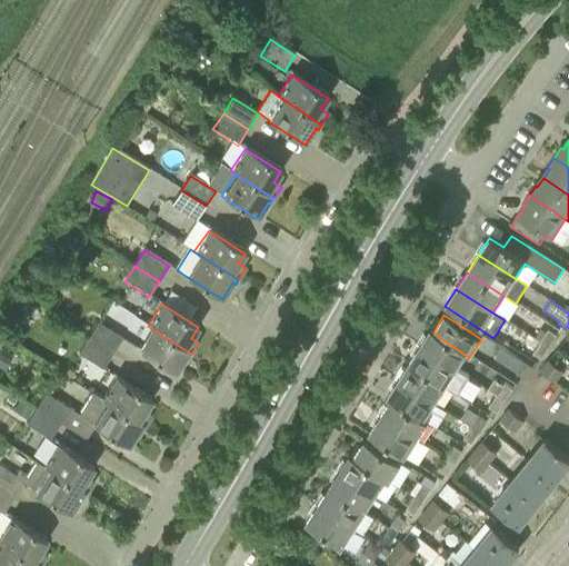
[(88,339),(112,355),(122,339),(98,324),(88,339)]
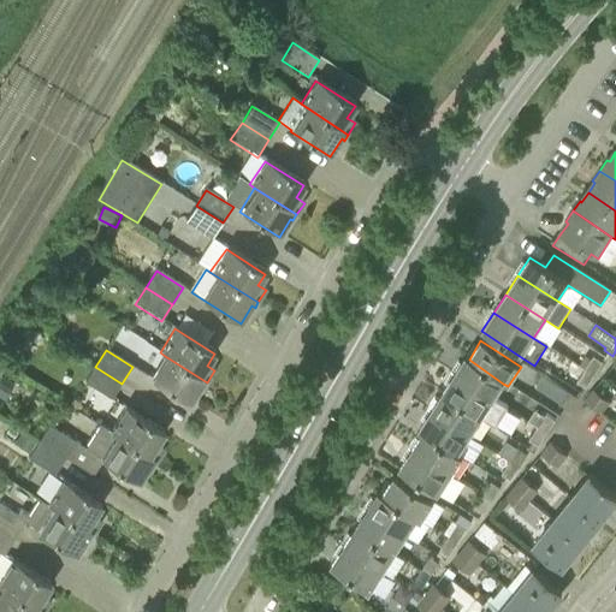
[(203,387),(207,382),(165,356),(149,379),(189,404),(201,386),(203,387)]
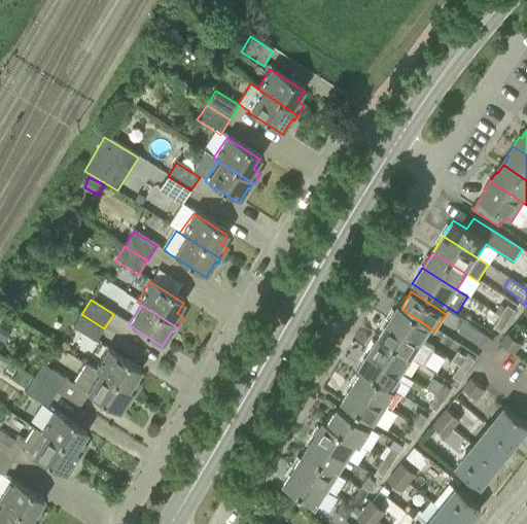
[(397,305),(387,321),(421,343),(430,328),(401,308),(397,305)]
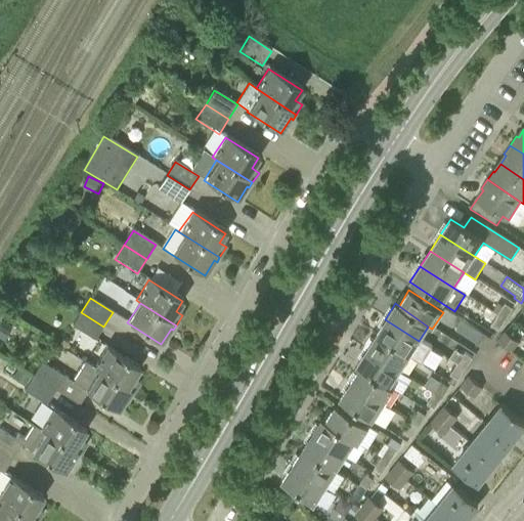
[(505,305),(498,315),(506,320),(512,310),(505,305)]
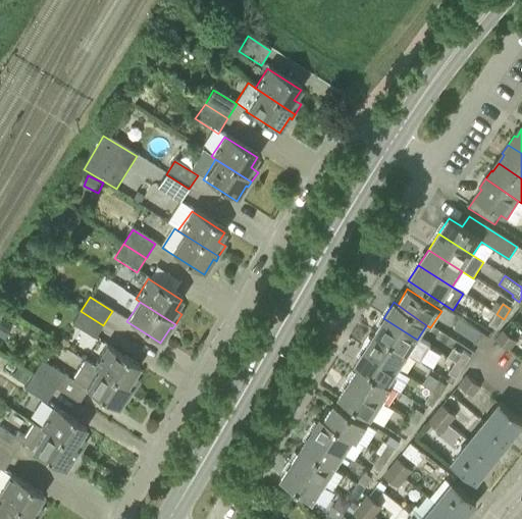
[(94,340),(103,325),(81,311),(71,325),(94,340)]
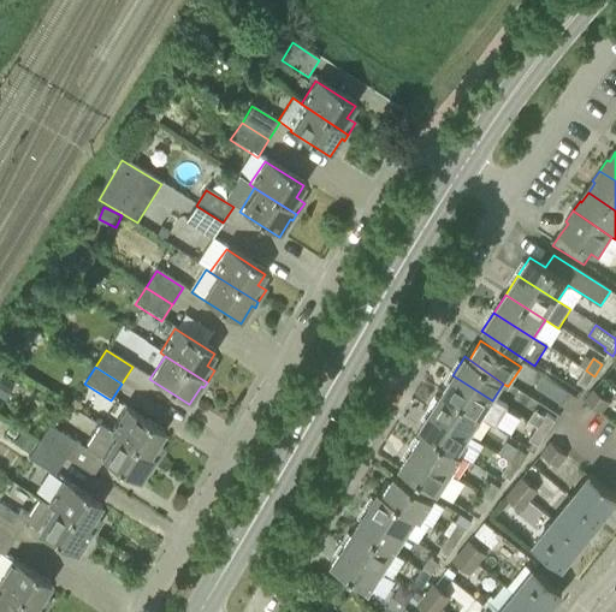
[(586,370),(576,384),(585,390),(594,376),(586,370)]
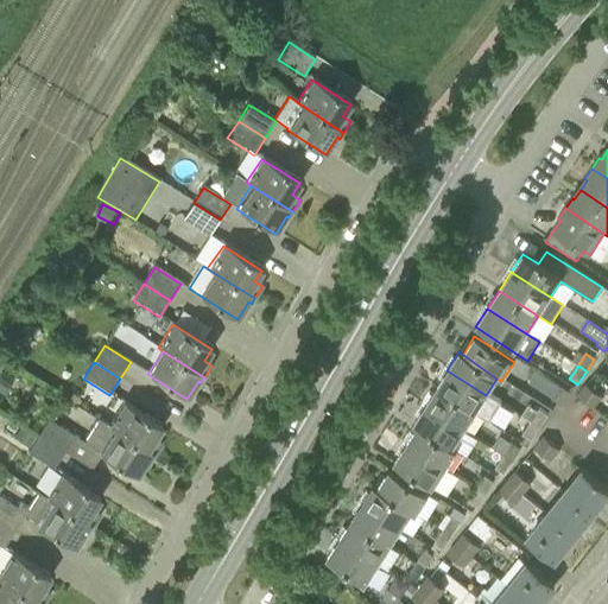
[(447,370),(435,389),(474,414),(488,423),(489,423),(504,432),(514,414),(500,405),(486,395),(447,370)]
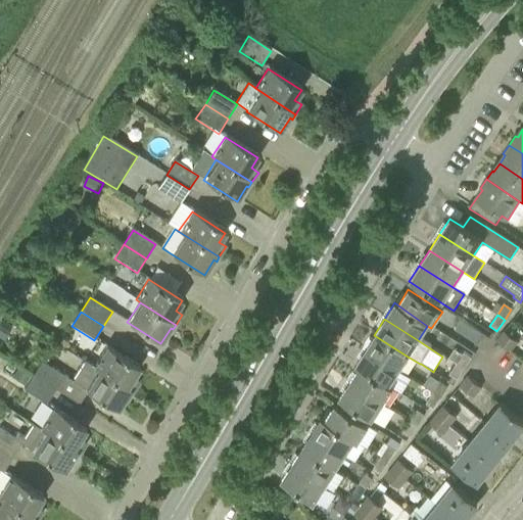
[(504,333),(496,342),(511,352),(517,344),(504,333)]
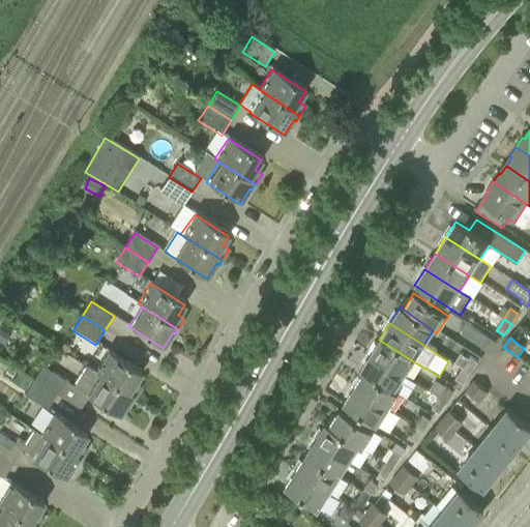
[(488,339),(480,350),(489,355),(496,344),(488,339)]
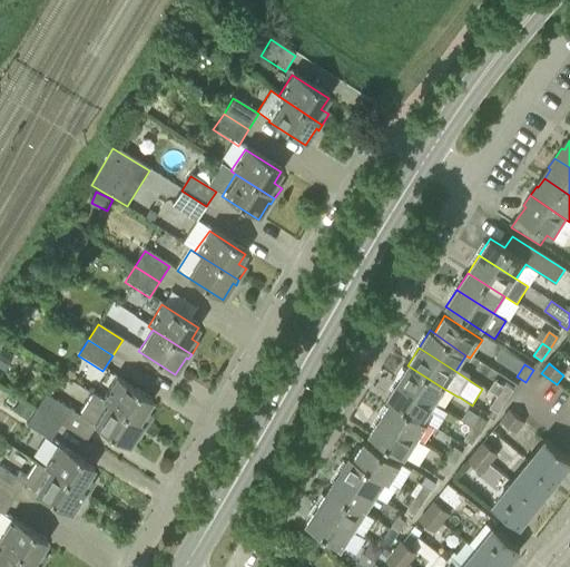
[(408,365),(397,382),(434,406),(444,389),(408,365)]
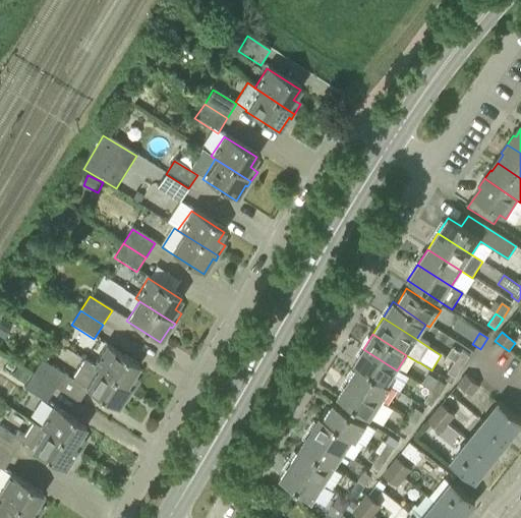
[(92,366),(96,369),(132,393),(138,382),(132,378),(138,366),(105,345),(92,366)]
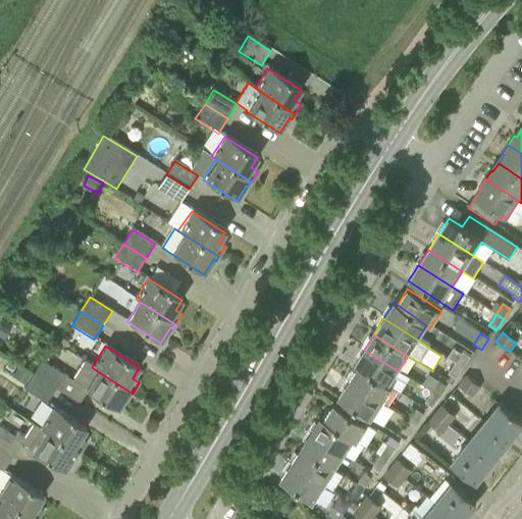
[(364,350),(354,365),(357,368),(372,377),(373,376),(388,385),(398,371),(364,350)]
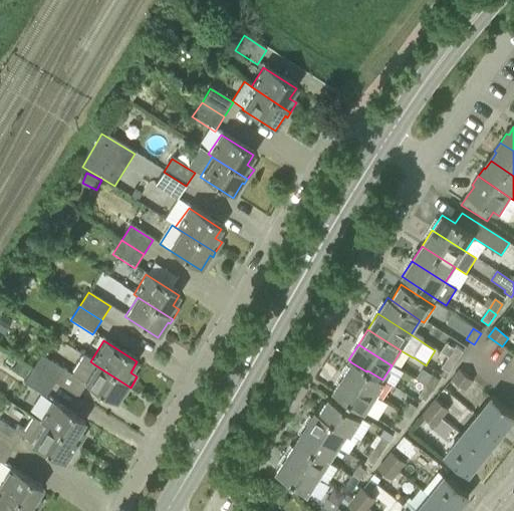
[(447,344),(441,353),(443,354),(449,358),(456,363),(463,353),(456,347),(455,350),(447,344)]
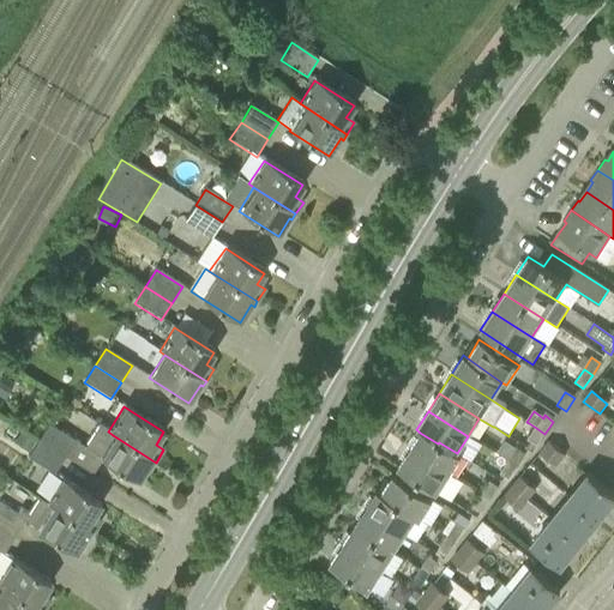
[(37,441),(65,458),(74,442),(48,424),(37,441)]
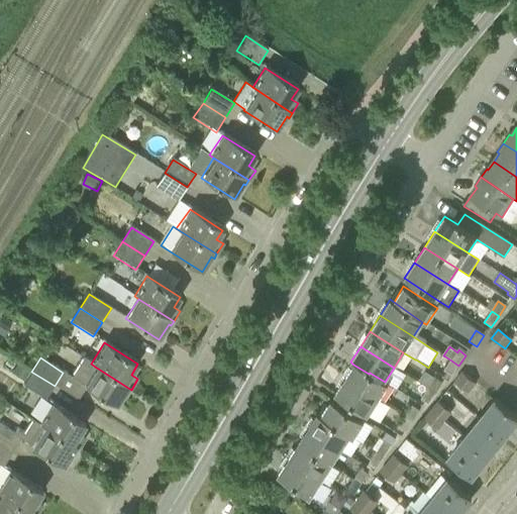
[(131,390),(95,367),(91,364),(82,358),(71,377),(84,386),(116,407),(126,392),(128,393),(131,390)]
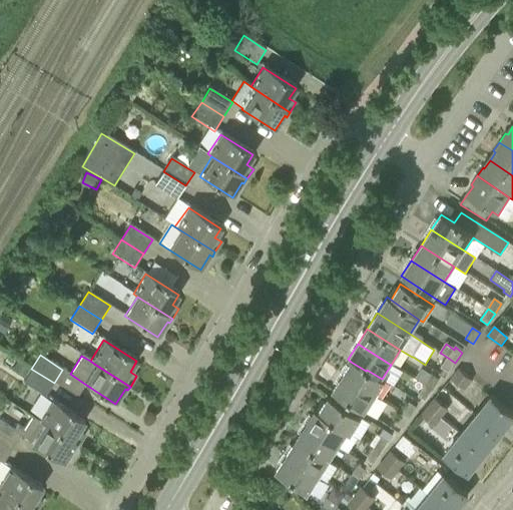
[(448,358),(441,369),(448,373),(455,363),(448,358)]
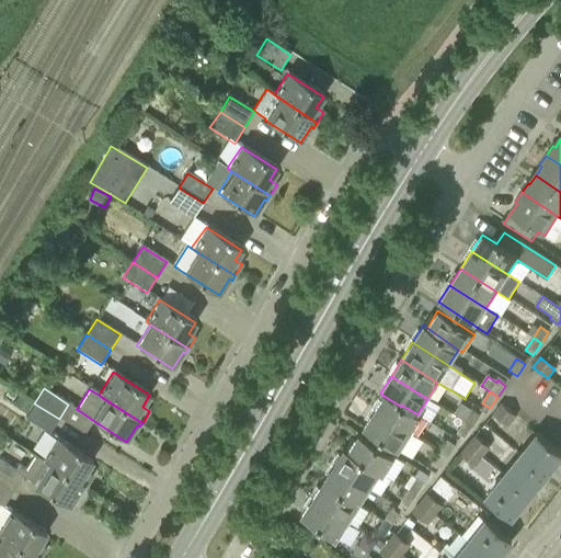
[(384,396),(373,412),(409,435),(421,417),(418,414),(401,405),(400,406),(384,396)]
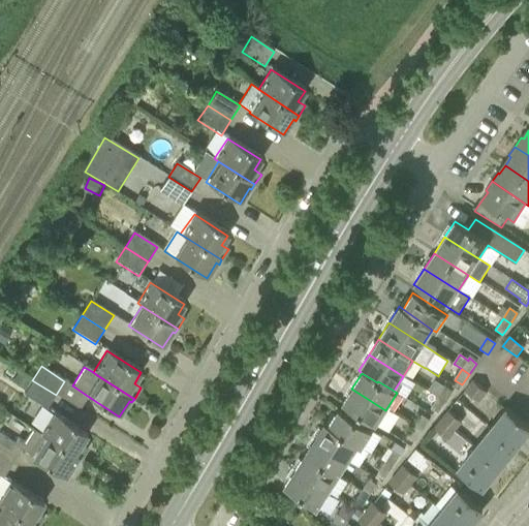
[(47,409),(56,395),(32,380),(28,388),(25,393),(23,395),(47,409)]
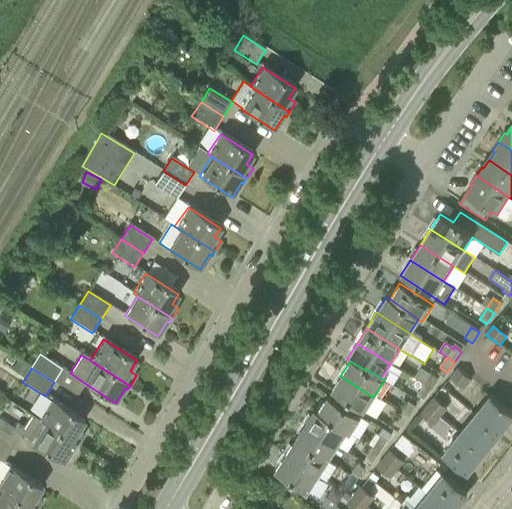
[(455,370),(448,378),(463,391),(470,382),(455,370)]
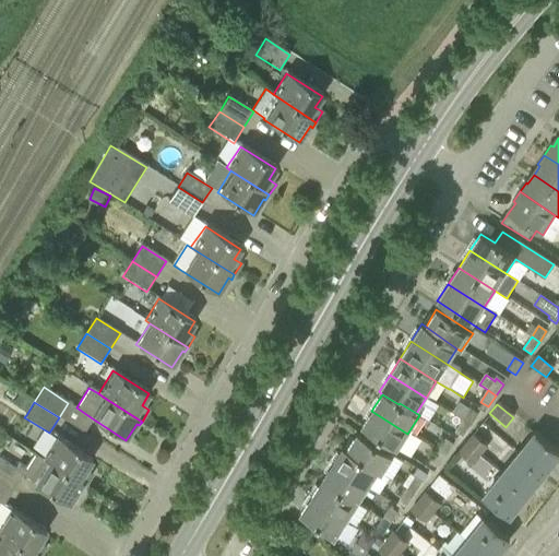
[(471,410),(463,421),(472,426),(479,415),(471,410)]
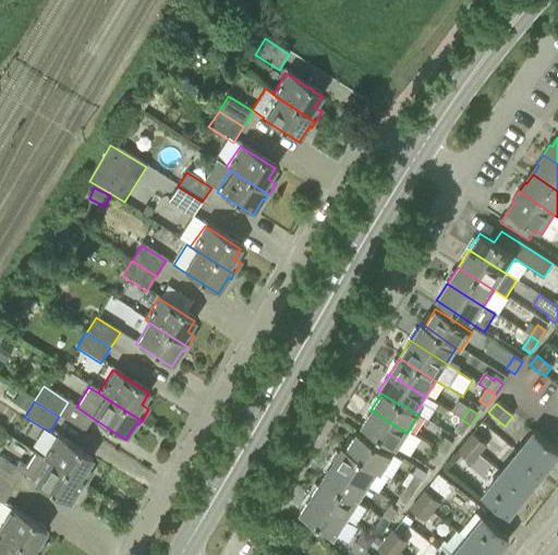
[(371,410),(361,426),(397,449),(407,433),(371,410)]
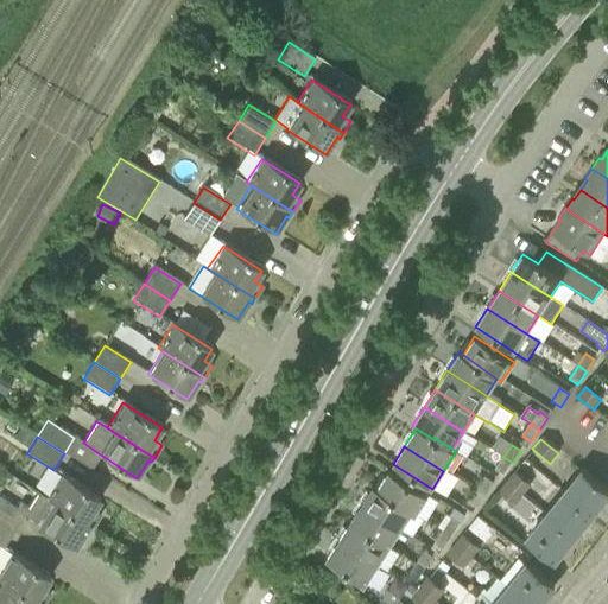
[(504,457),(495,470),(505,476),(513,463),(504,457)]
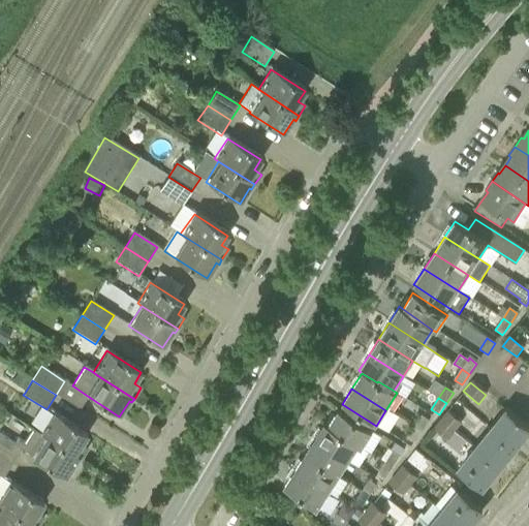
[(338,409),(328,426),(347,437),(346,439),(358,446),(362,449),(372,432),(338,409)]
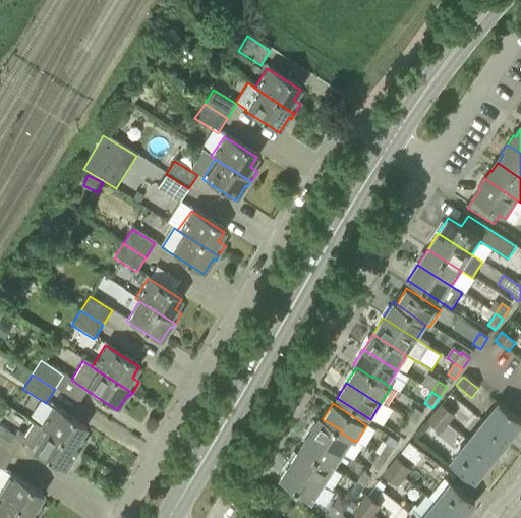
[(520,421),(500,405),(483,425),(506,444),(520,423),(520,421)]
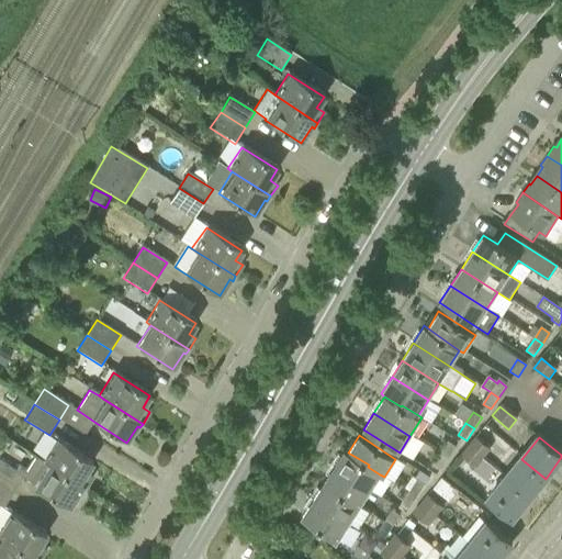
[(44,458),(88,485),(92,478),(85,473),(92,461),(56,438),(44,458)]
